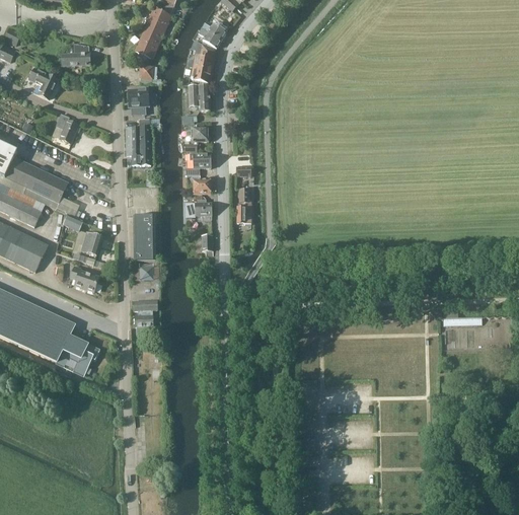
[(170,11),(174,0),(165,0),(167,1),(164,9),(170,11)]
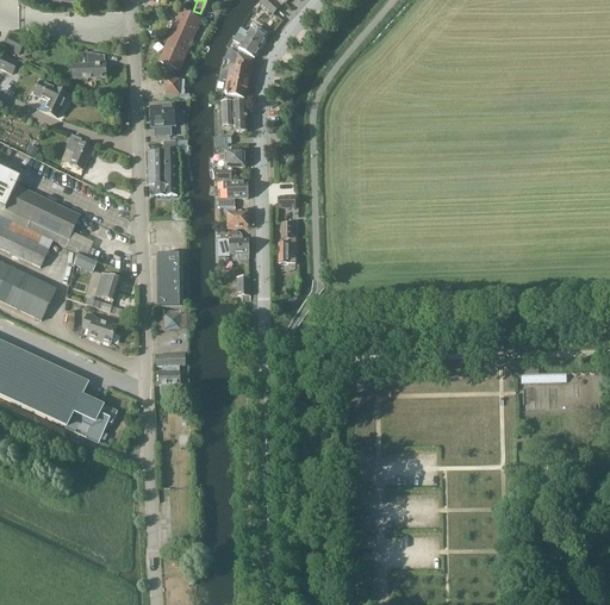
[(272,11),(279,4),(275,0),(260,0),(272,11)]
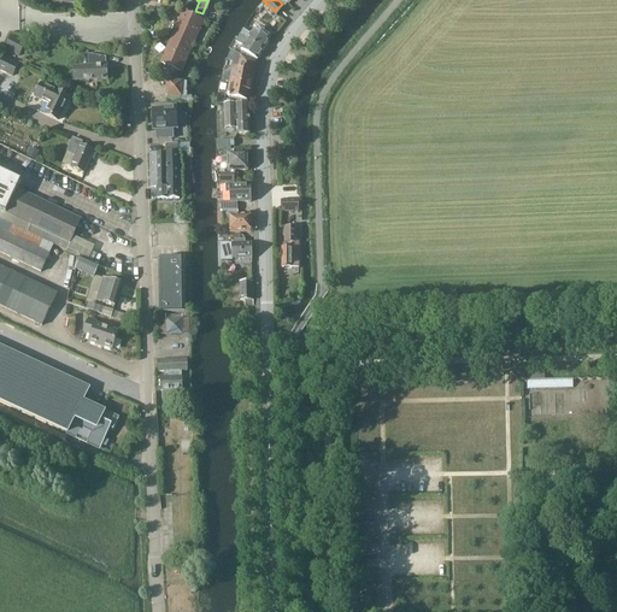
[(182,69),(204,17),(182,7),(160,59),(182,69)]
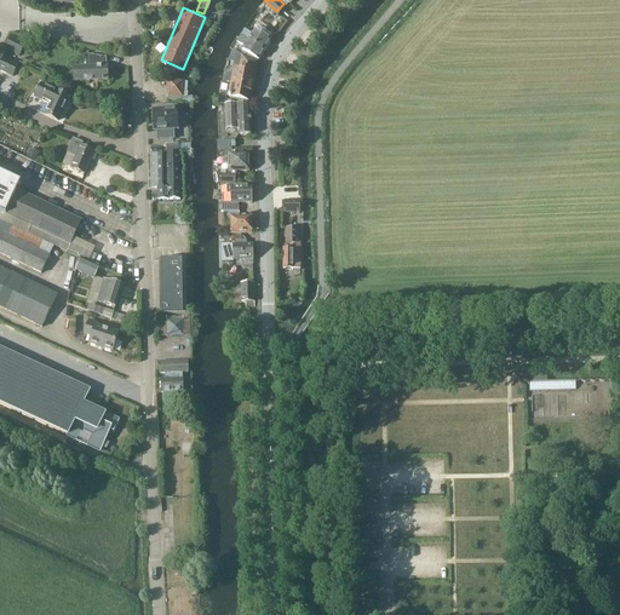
[(274,30),(263,23),(259,28),(256,24),(252,29),(245,24),(241,32),(265,46),(271,36),(270,35),(274,30)]
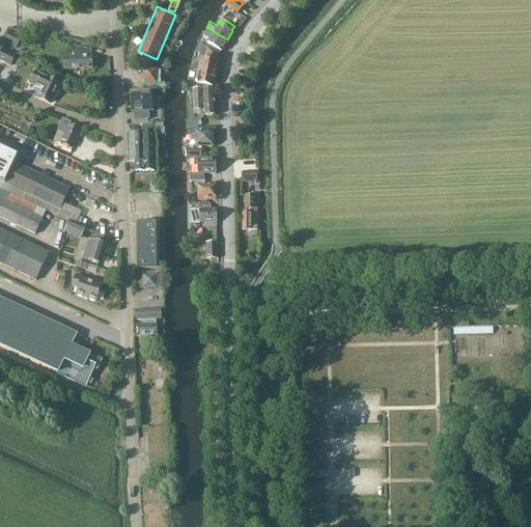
[(10,27),(4,38),(17,46),(23,33),(10,27)]
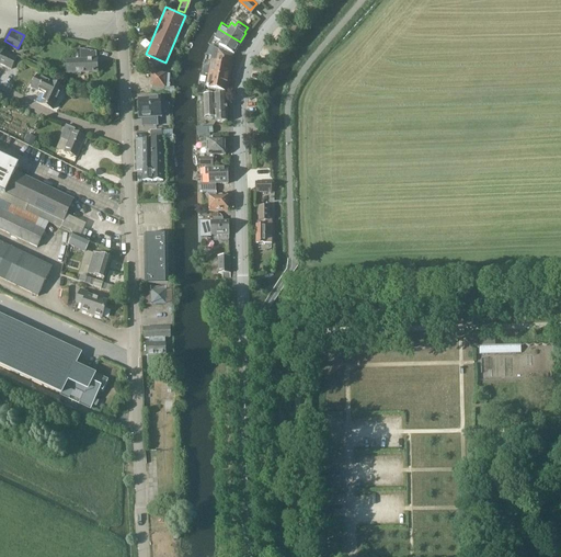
[(233,50),(240,42),(218,29),(216,33),(221,37),(220,41),(233,50)]
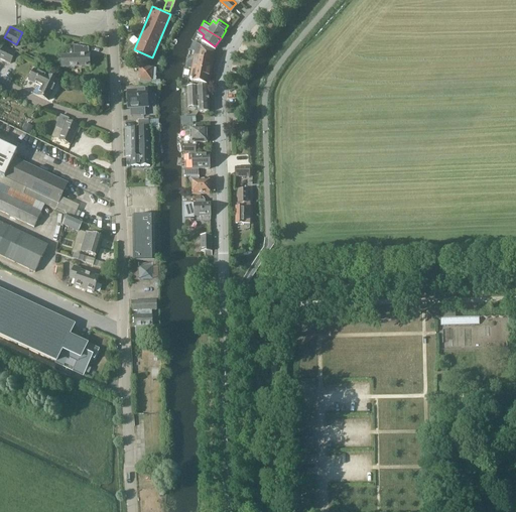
[(212,55),(213,48),(201,41),(199,51),(196,51),(194,57),(196,57),(195,65),(211,68),(213,56),(212,55)]
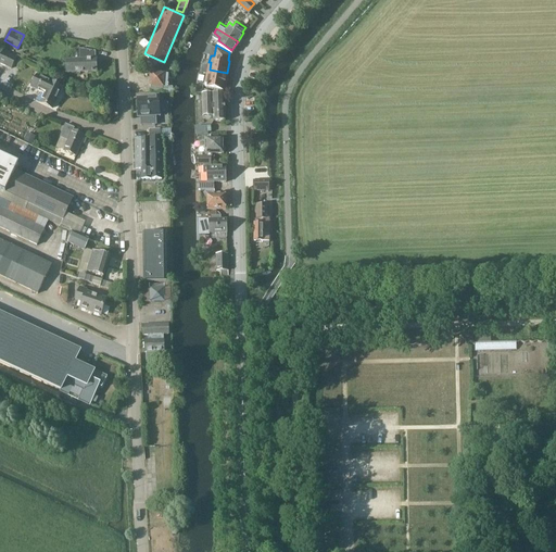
[(78,55),(66,57),(66,62),(66,69),(96,69),(96,55),(95,55),(95,48),(78,46),(78,55)]
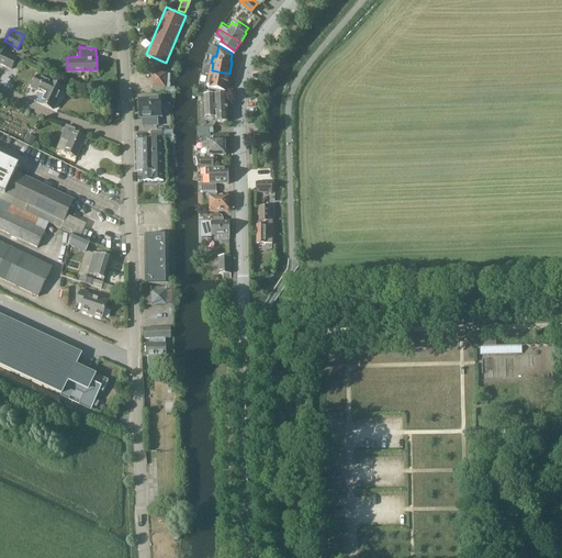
[(18,55),(13,53),(3,47),(0,54),(0,60),(12,67),(18,55)]
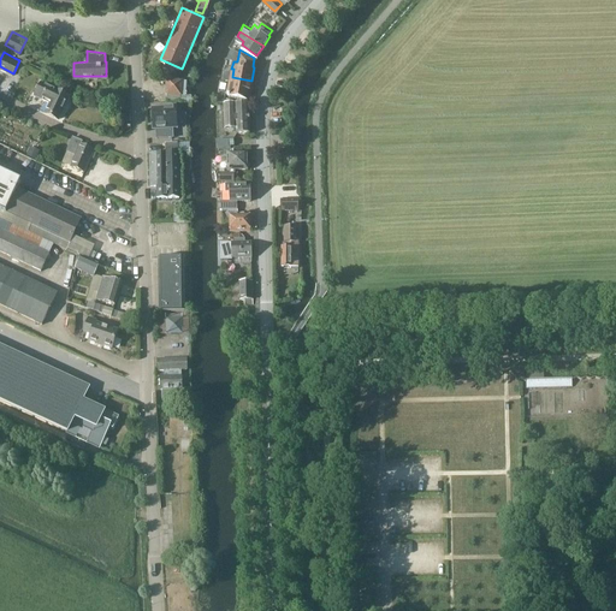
[(28,65),(31,59),(24,55),(21,61),(28,65)]
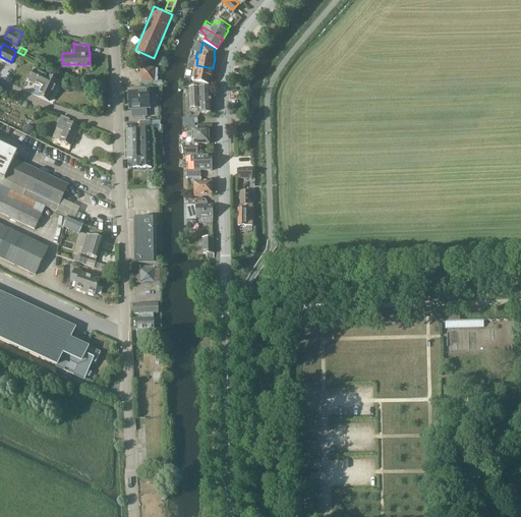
[(140,76),(140,82),(160,84),(161,84),(162,78),(161,78),(157,78),(158,66),(154,65),(141,64),(140,76)]
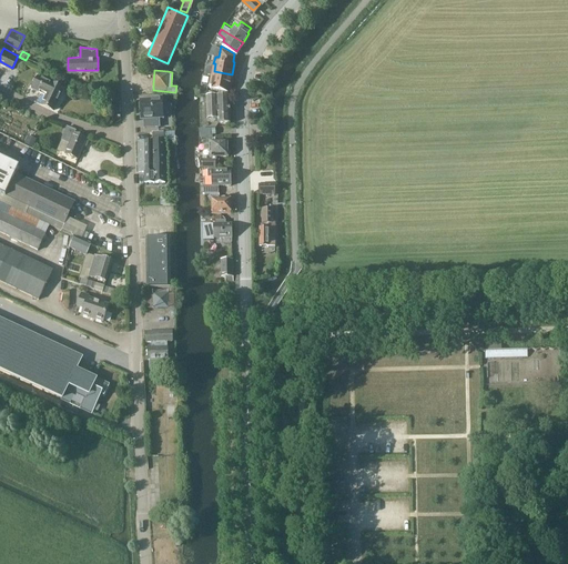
[(230,88),(232,74),(214,71),(212,80),(211,79),(210,84),(211,86),(211,87),(219,88),(219,87),(230,88)]
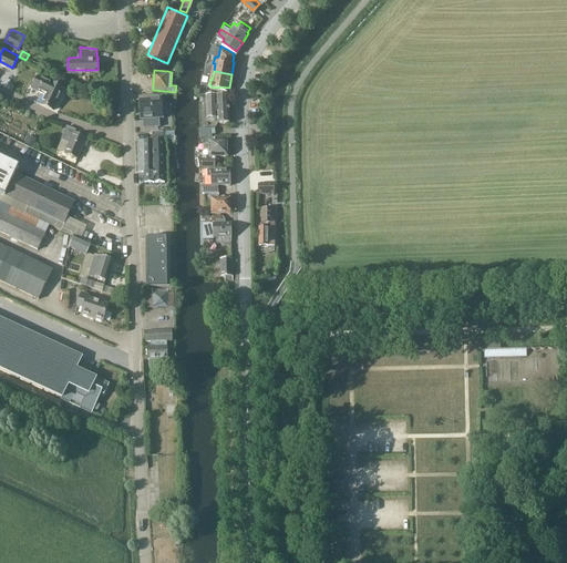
[(52,109),(62,88),(37,75),(32,86),(45,93),(41,103),(52,109)]
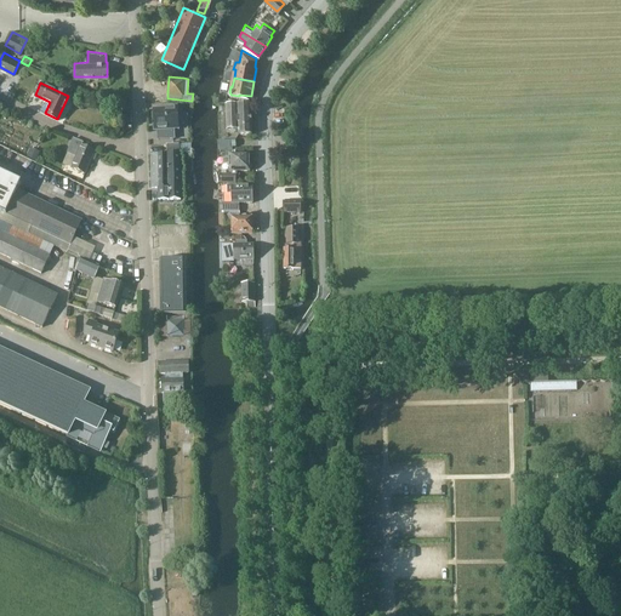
[(252,131),(251,100),(226,101),(227,125),(239,125),(239,131),(252,131)]
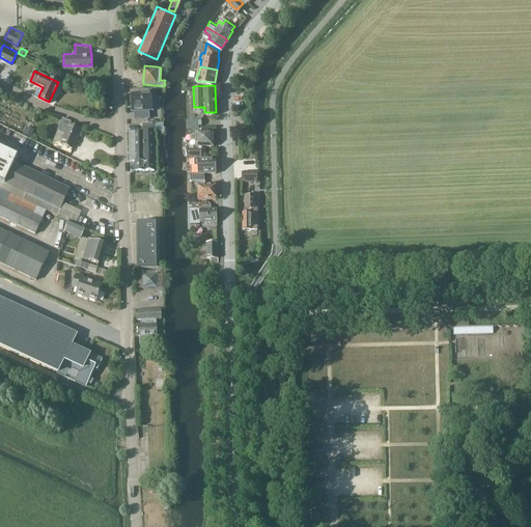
[(132,92),(131,94),(131,99),(132,101),(132,104),(134,104),(134,108),(135,108),(135,116),(149,115),(148,107),(152,107),(151,87),(140,88),(140,90),(132,90),(132,92)]
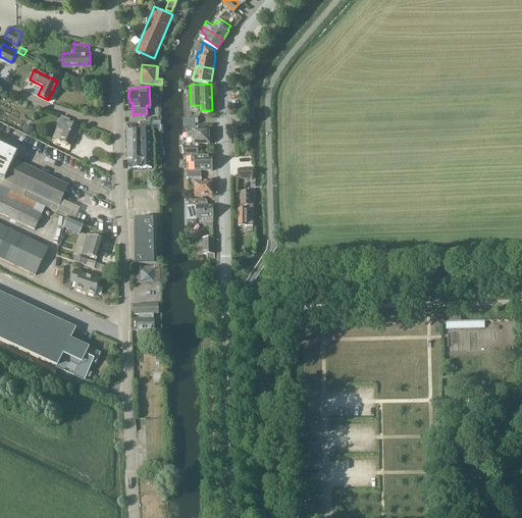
[(71,143),(79,124),(68,119),(69,117),(61,113),(56,125),(64,128),(59,139),(71,143)]
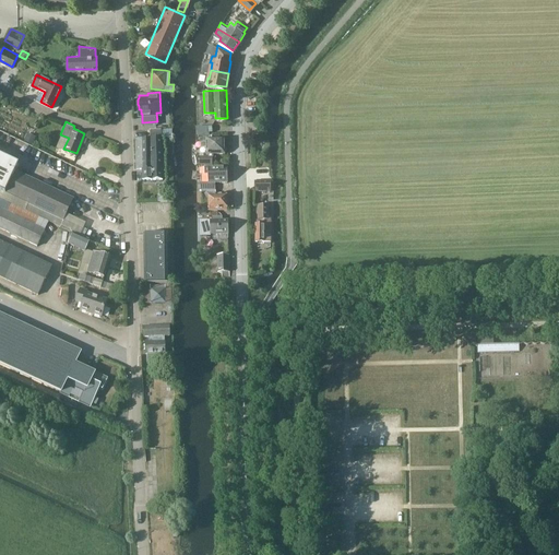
[(209,121),(197,122),(197,131),(209,130),(209,129),(212,128),(211,121),(209,121)]
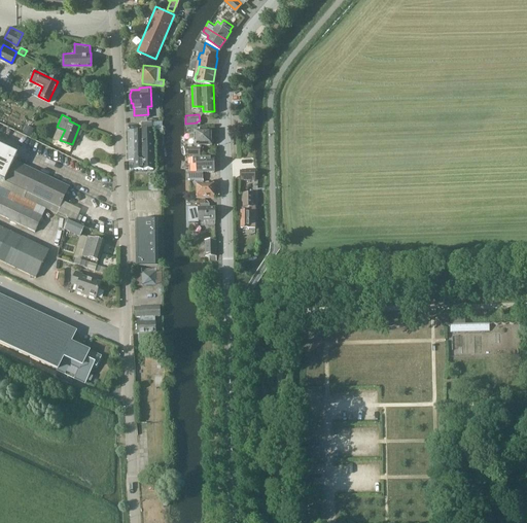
[(30,134),(32,129),(25,125),(22,130),(30,134)]
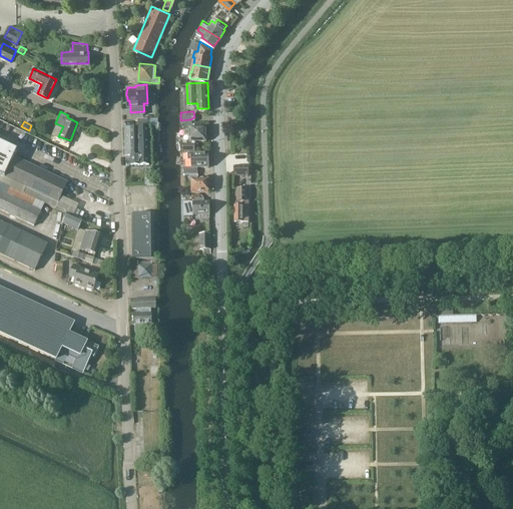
[(193,122),(183,122),(183,126),(189,126),(189,138),(192,138),(191,139),(194,139),(194,137),(206,137),(205,123),(193,123),(193,122)]
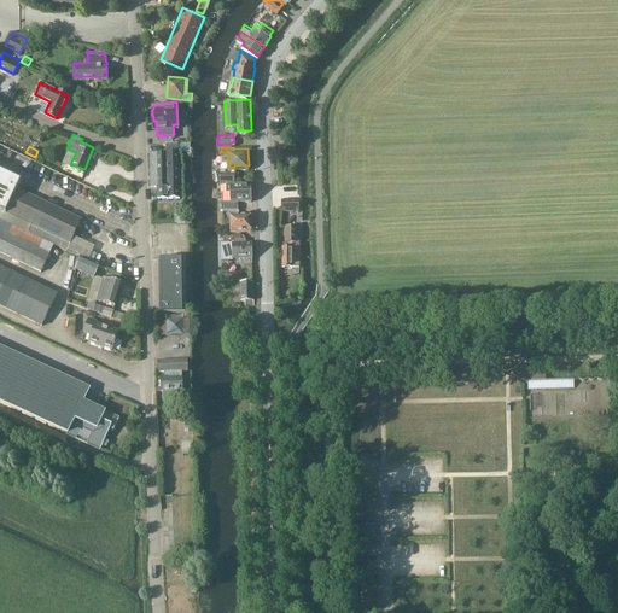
[(180,196),(179,149),(178,149),(167,149),(151,150),(151,184),(157,184),(157,196),(180,196)]
